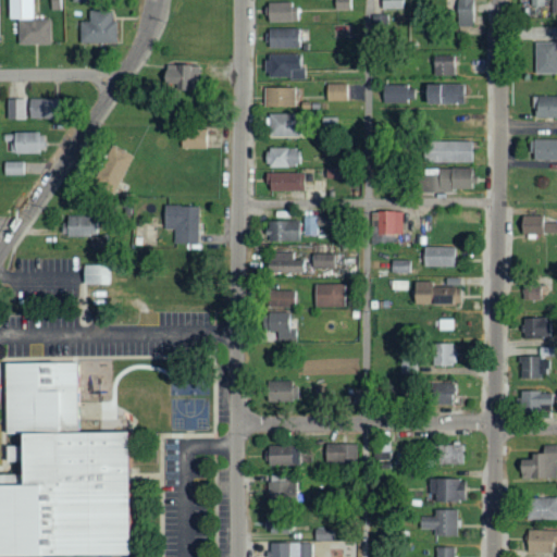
[(49,19),(33,20),(32,0),(7,0),(8,20),(16,20),(16,45),(49,44),(49,19)]
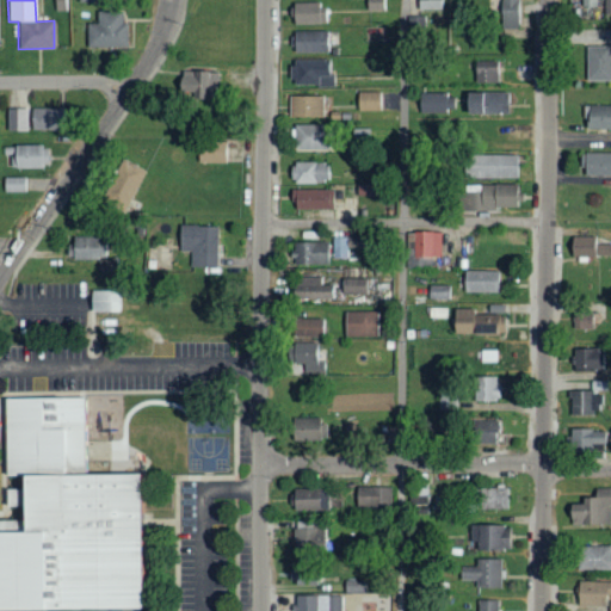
[(365,0),(366,10),(384,11),(384,0),(365,0)]
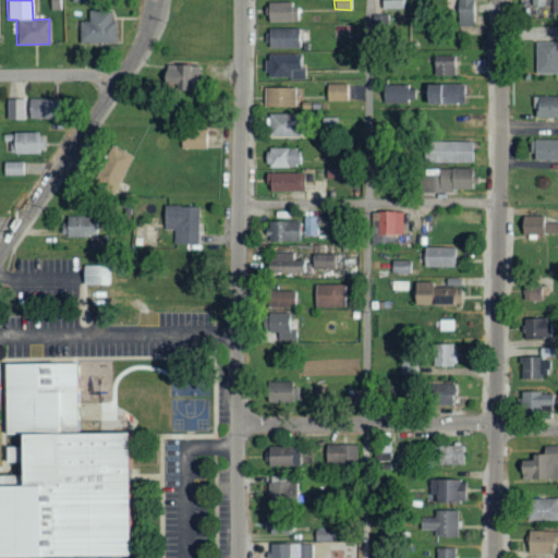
[(457,0),(458,26),(475,25),(474,0),(457,0)]
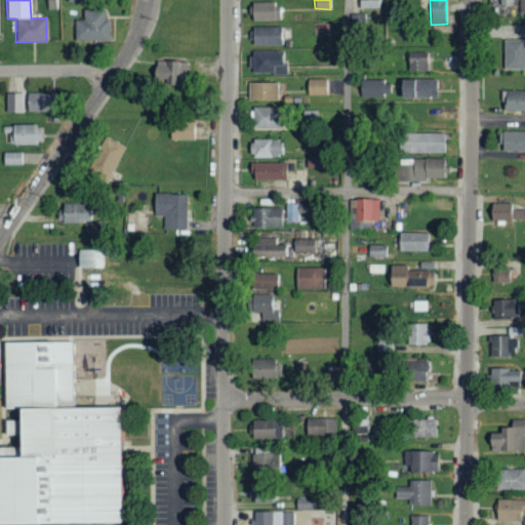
[(251,21),(281,21),(281,3),(250,4),(251,21)]
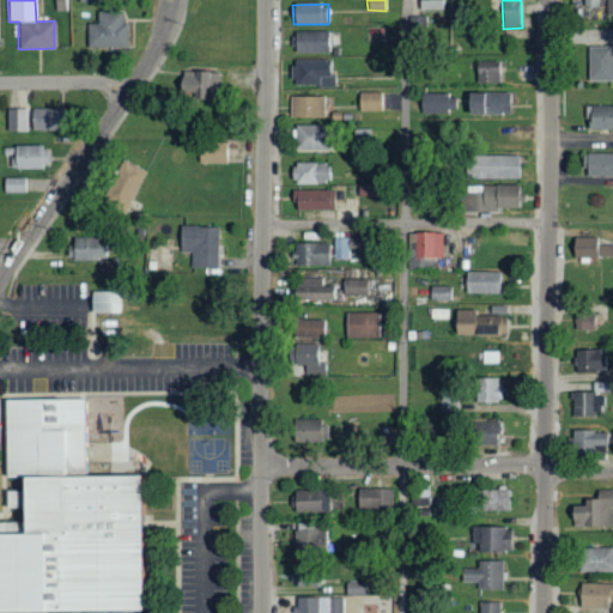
[(86,24),(87,48),(127,47),(127,23),(122,23),(121,11),(96,12),(97,24),(86,24)]
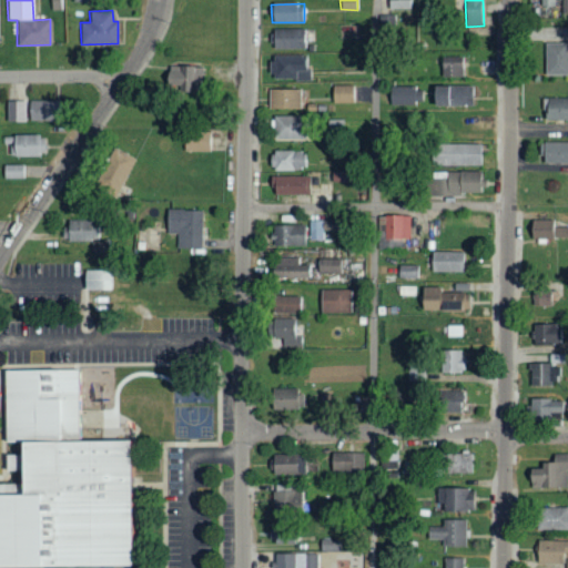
[(394,34),(395,16),(379,16),(379,34),(394,34)]
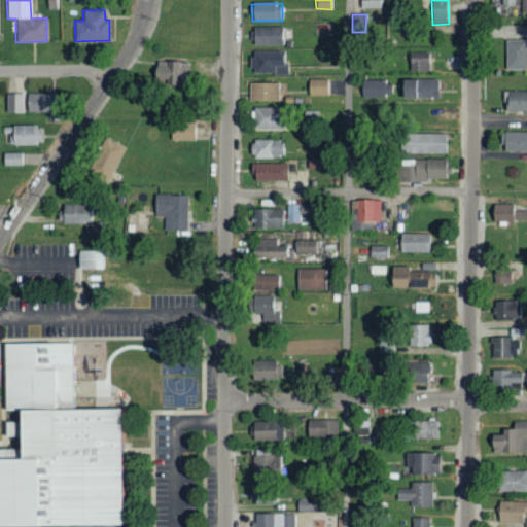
[(253,46),(284,45),(283,27),(252,28),(253,46)]
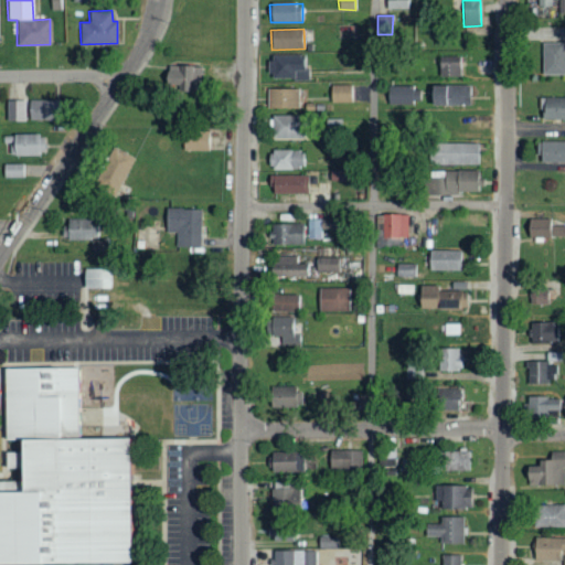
[(542,75),(564,74),(564,54),(564,43),(541,43),(542,75)]
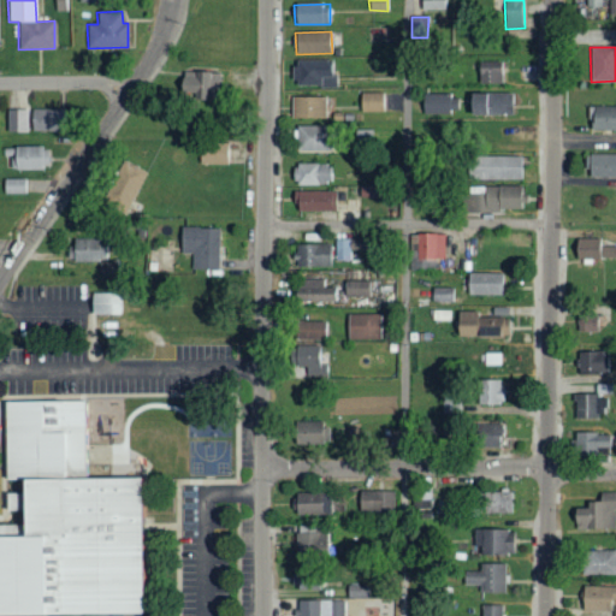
[(337,86),(336,60),(294,61),(295,87),(337,86)]
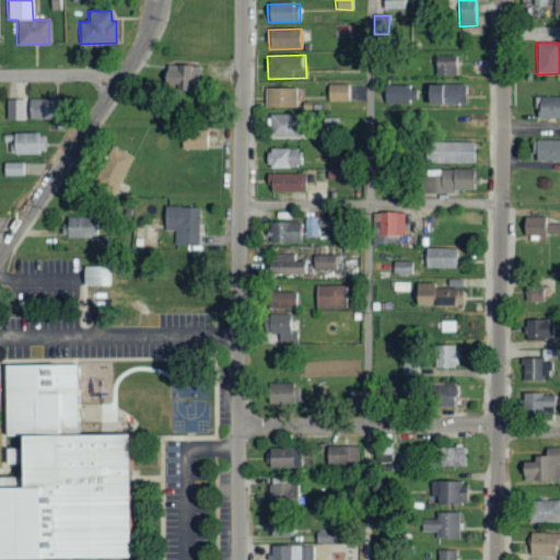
[(457,76),(457,56),(434,56),(435,77),(457,76)]
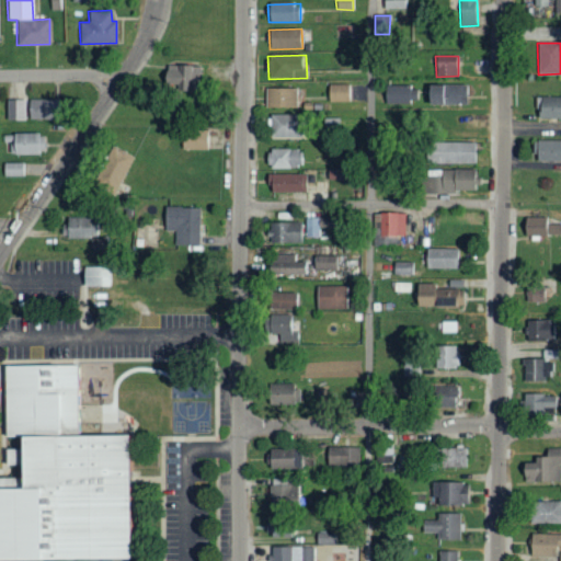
[(199,67),(164,66),(164,80),(174,80),(174,89),(182,89),(182,95),(189,95),(189,93),(199,93),(199,67)]
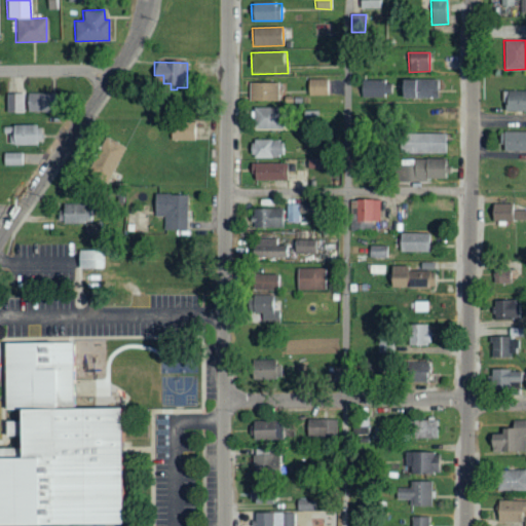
[(307,96),(327,96),(328,79),(308,79),(307,96)]
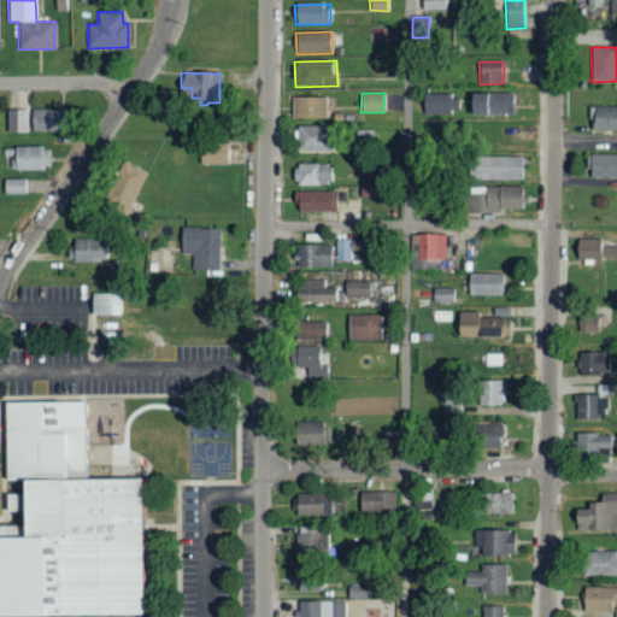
[(422,113),(452,115),(452,95),(423,94),(422,113)]
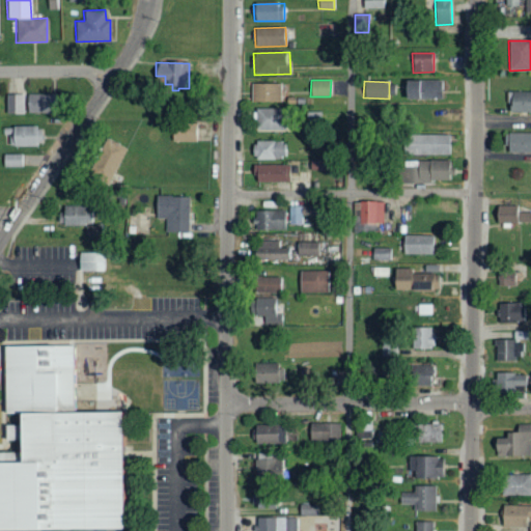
[(442,81),(403,82),(403,100),(442,99),(442,81)]
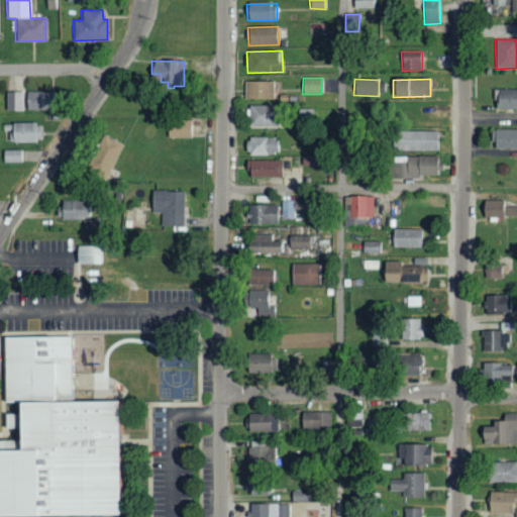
[(244,99),(273,99),(274,82),(245,81),(244,99)]
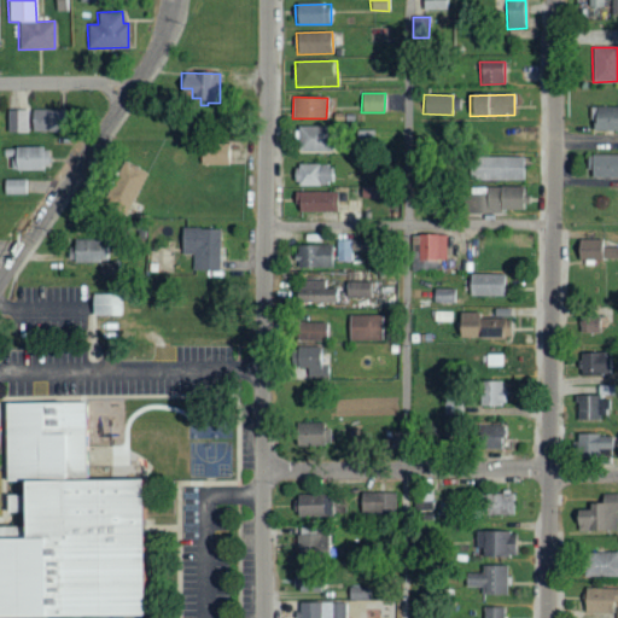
[(593,129),(617,129),(617,106),(594,106),(593,129)]
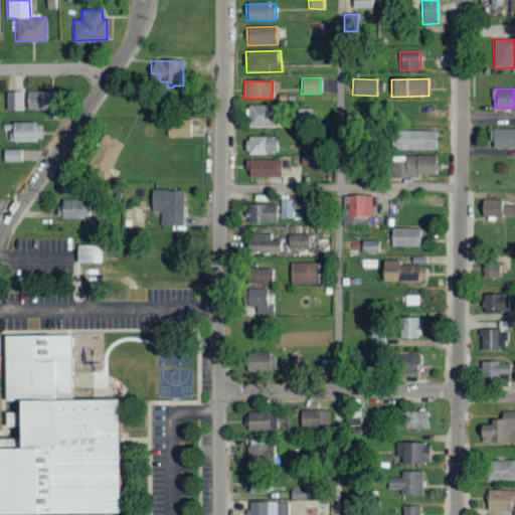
[(5,110),(22,111),(23,92),(6,92),(5,110)]
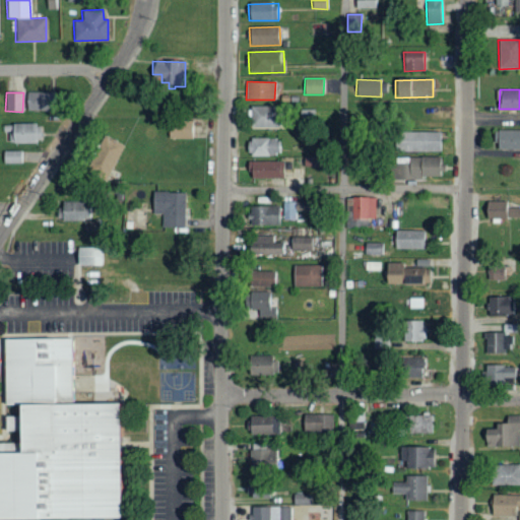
[(24,111),(52,111),(52,92),(24,92),(24,111)]
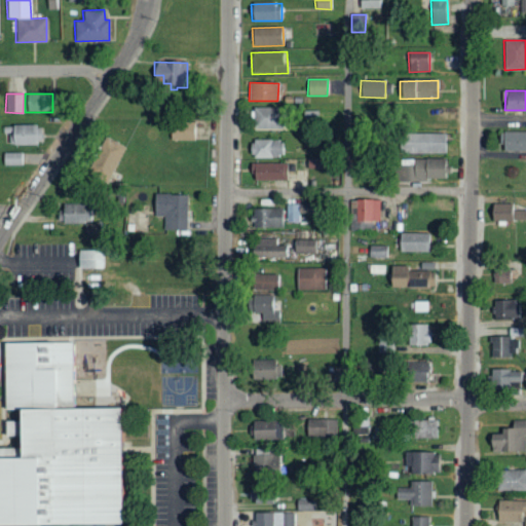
[(282,108),(254,107),(253,129),(282,129),(282,108)]
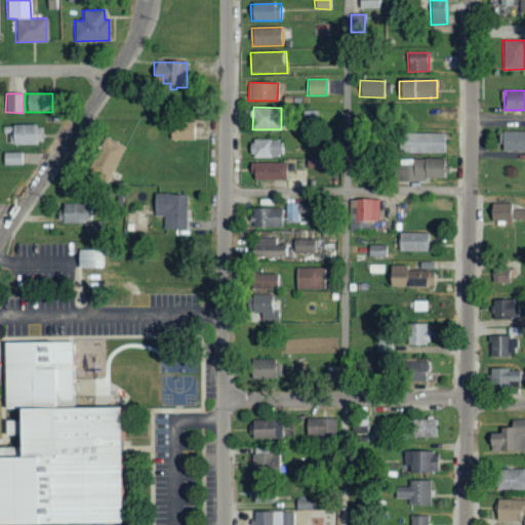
[(169,139),(193,140),(194,122),(169,121),(169,139)]
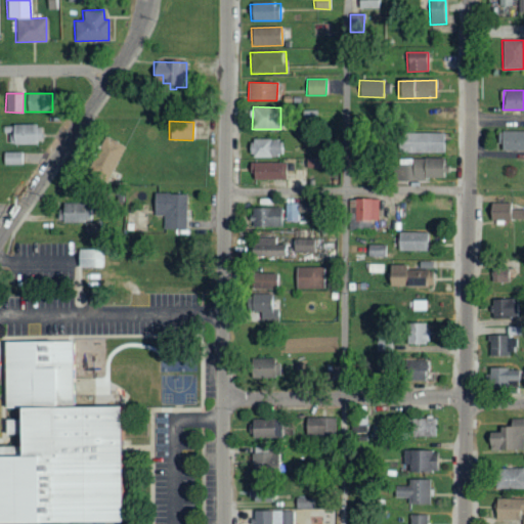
[(40,143),(40,125),(10,125),(10,143),(40,143)]
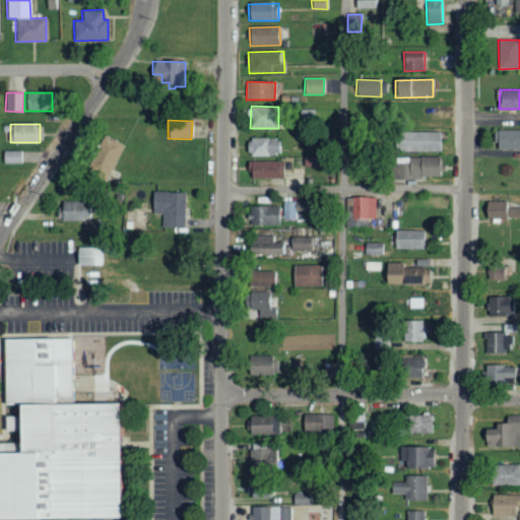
[(495,149),(519,149),(519,130),(495,130),(495,149)]
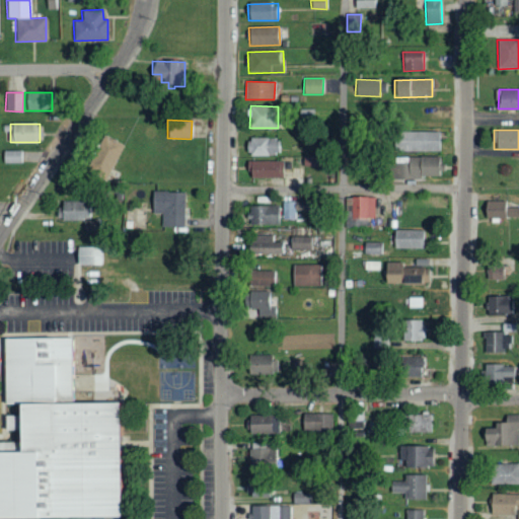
[(439,132),(395,132),(395,152),(439,151),(439,132)]
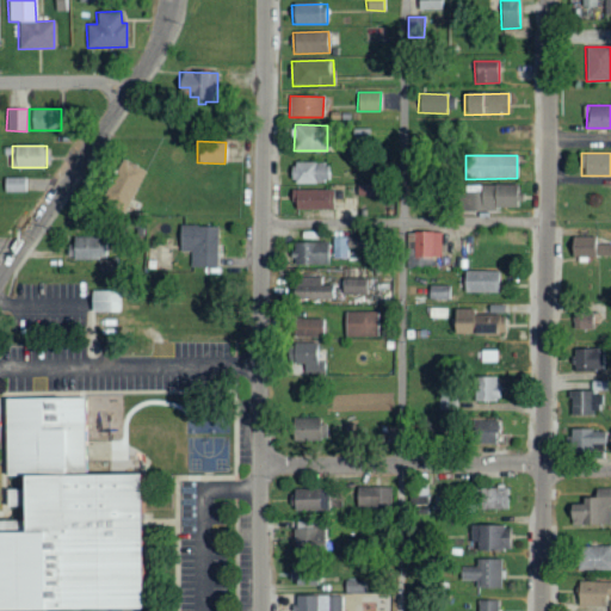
[(143,168),(117,159),(102,203),(128,211),(143,168)]
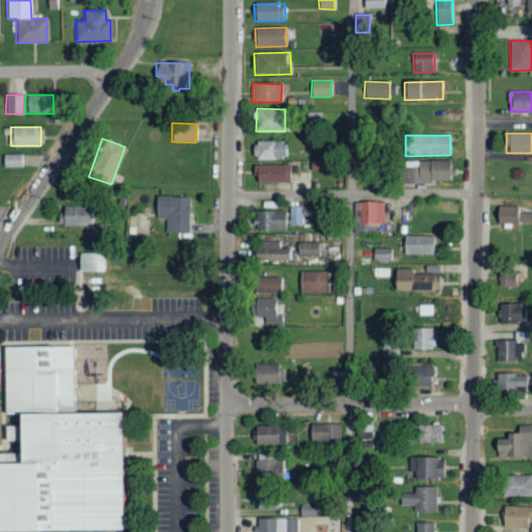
[(285,141),(256,142),(257,160),(285,160),(285,141)]
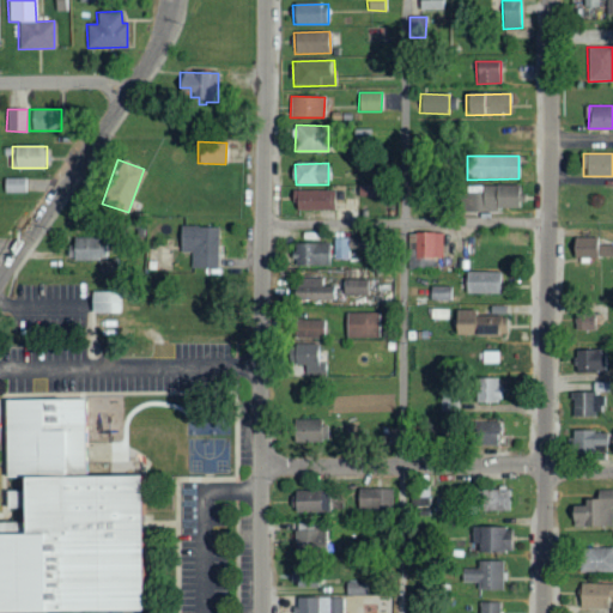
[(26,192),(25,178),(4,178),(4,193),(26,192)]
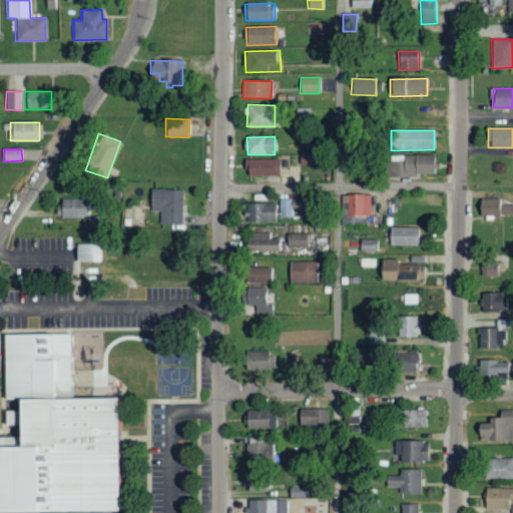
[(403,161),(387,161),(387,176),(434,175),(433,155),(403,155),(403,161)]
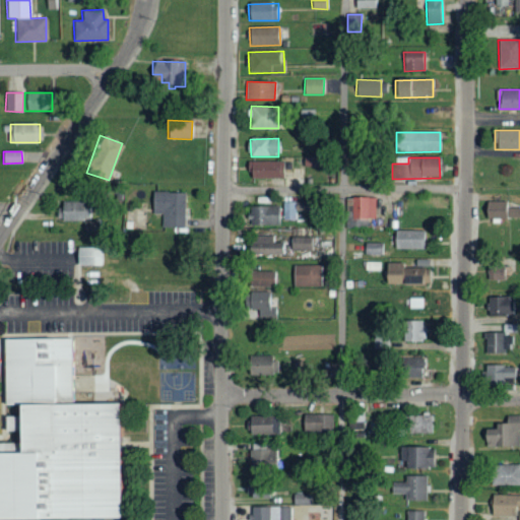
[(251,179),(283,179),(283,161),(251,161),(251,179)]
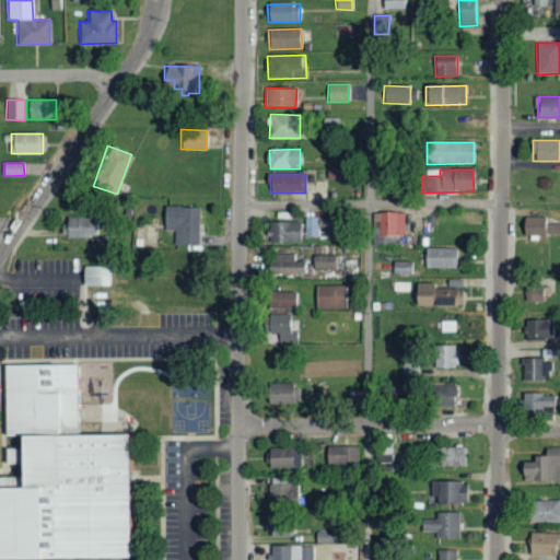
[(199,245),(200,208),(164,207),(163,231),(174,231),(173,244),(199,245)]
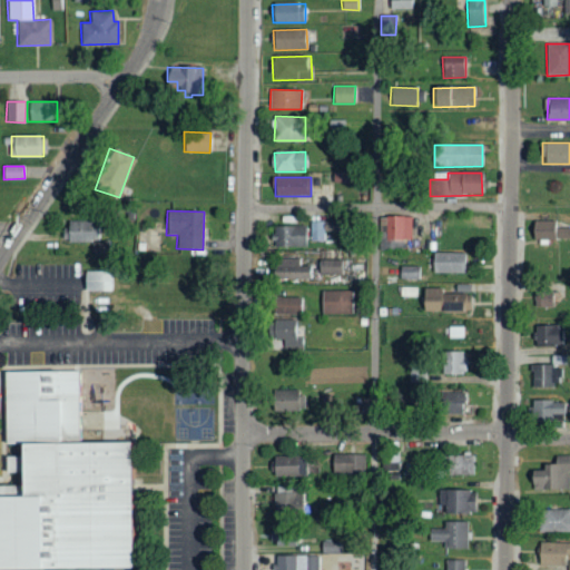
[(384,241),(411,241),(411,217),(384,217),(384,241)]
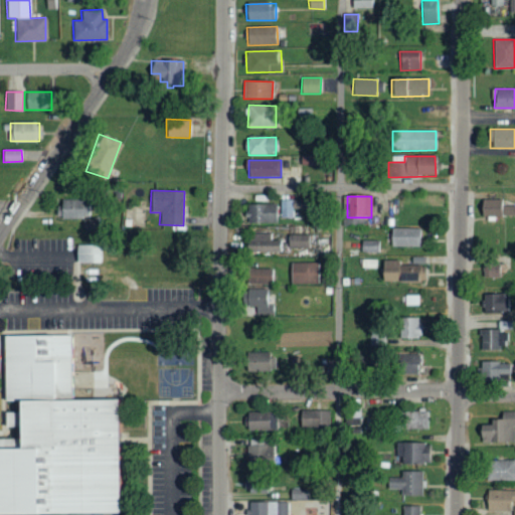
[(56,200),(56,219),(90,218),(89,200),(56,200)]
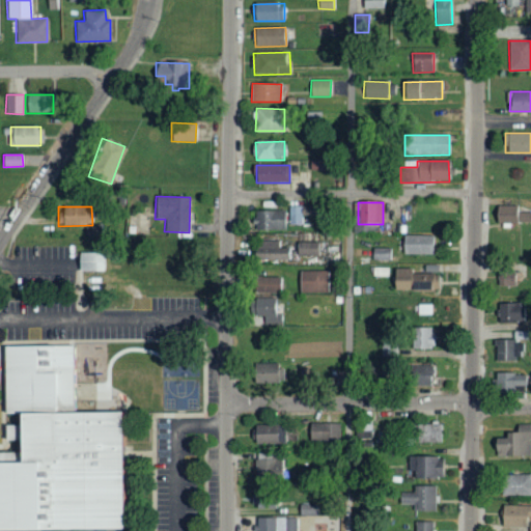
[(301,206),(289,206),(289,225),(302,224),(301,206)]
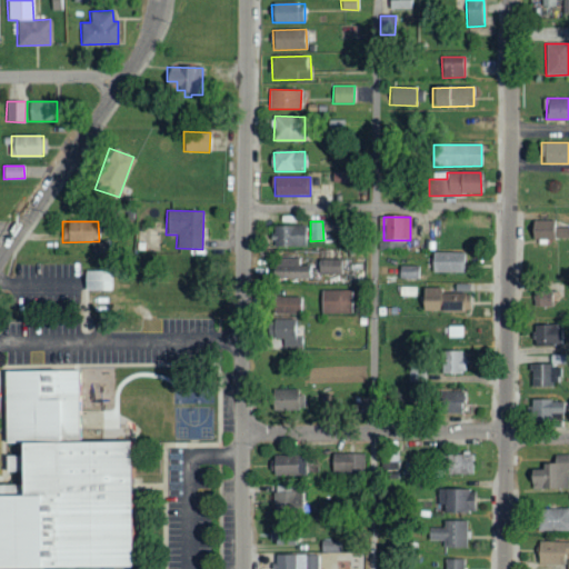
[(568,238),(568,221),(531,221),(531,238),(568,238)]
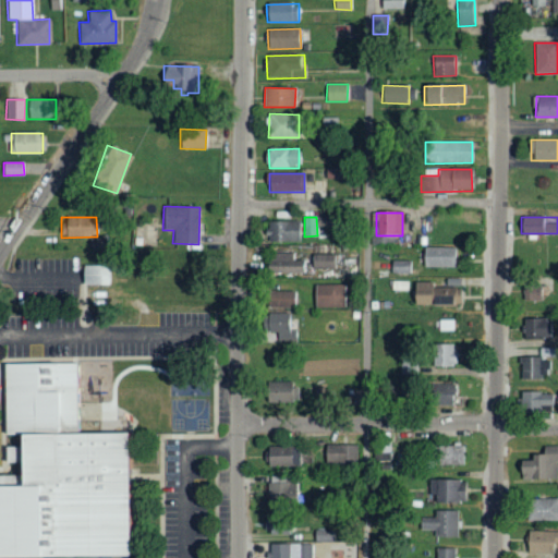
[(268,242),(300,242),(300,221),(268,221),(268,242)]
